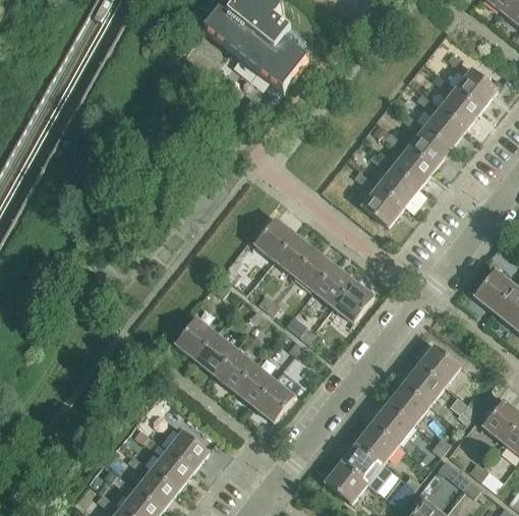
[(205,31),(204,32),(283,95),(283,94),(283,93),(306,63),(307,63),(308,62),(284,44),(291,36),(275,22),(281,15),(282,16),(283,14),(267,0),(248,0),(247,1),(246,0),(242,0),(237,6),(230,0),(228,0),(229,1),(205,31)]
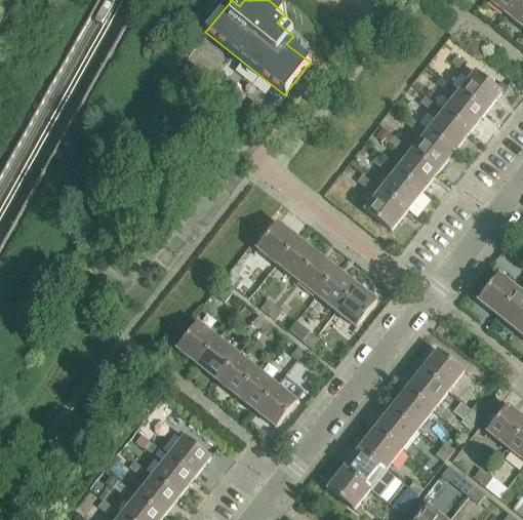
[(487,0),(507,14),(517,0),(487,0)]
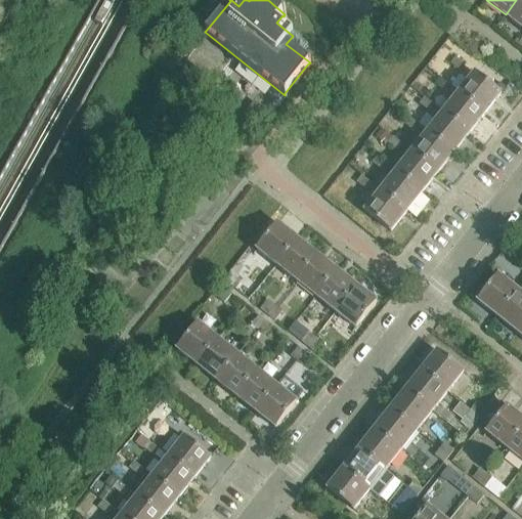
[(516,0),(506,14),(521,27),(521,0),(516,0)]
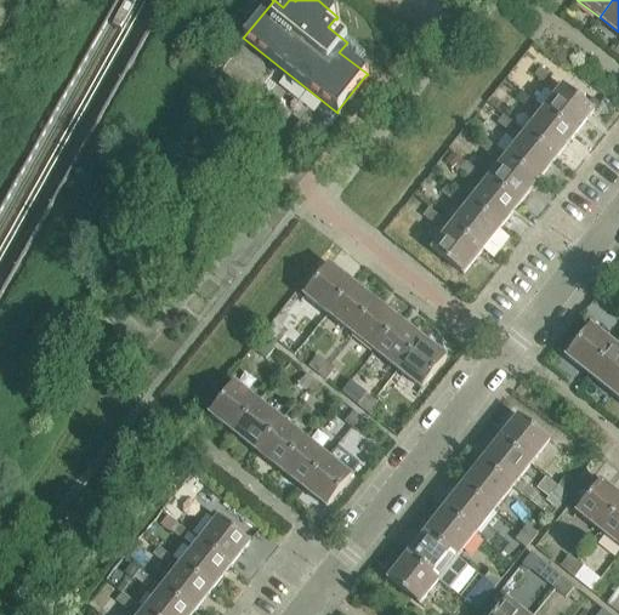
[(544,83),(550,74),(537,64),(531,72),(544,83)]
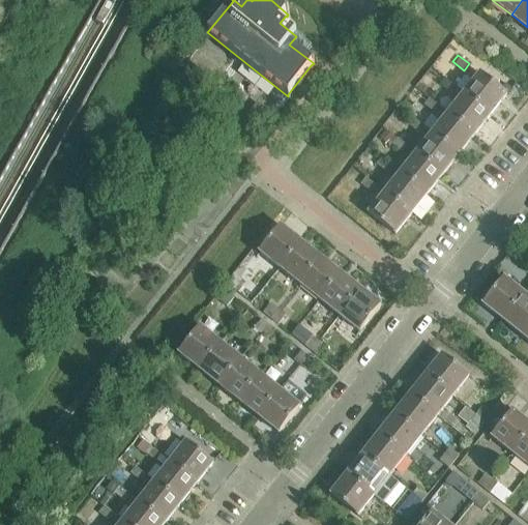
[(478,70),(463,91),(489,112),(505,91),(478,70)]
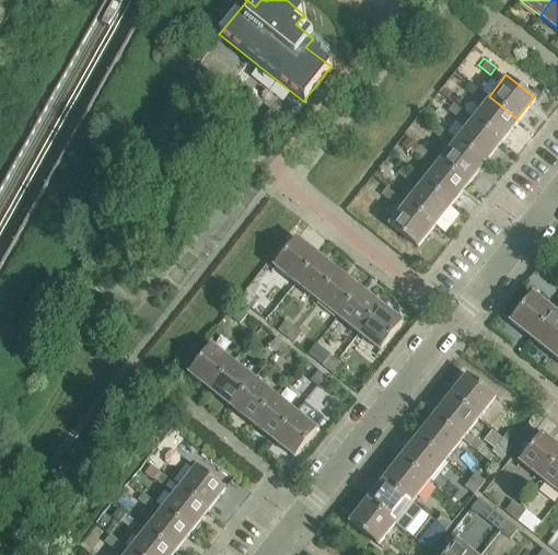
[(479,88),(467,79),(462,85),(474,95),(479,88)]
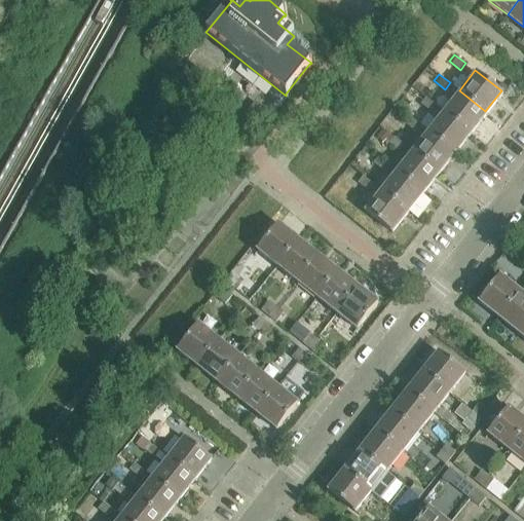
[(485,111),(459,90),(443,110),(470,131),(485,111)]
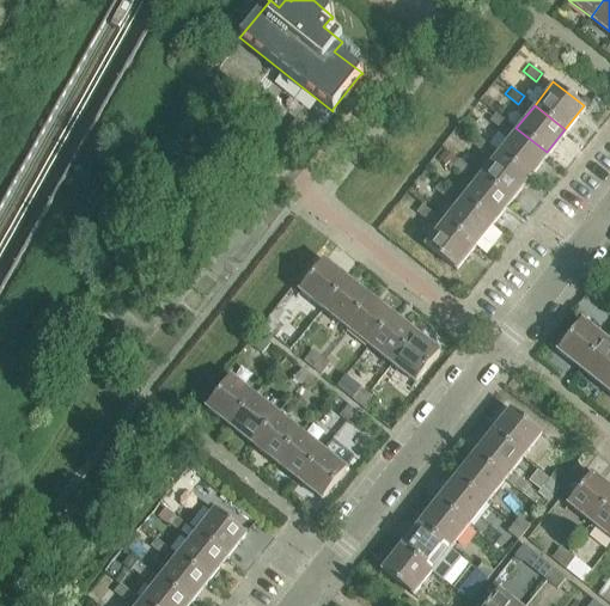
[(506,120),(493,110),(487,117),(499,128),(506,120)]
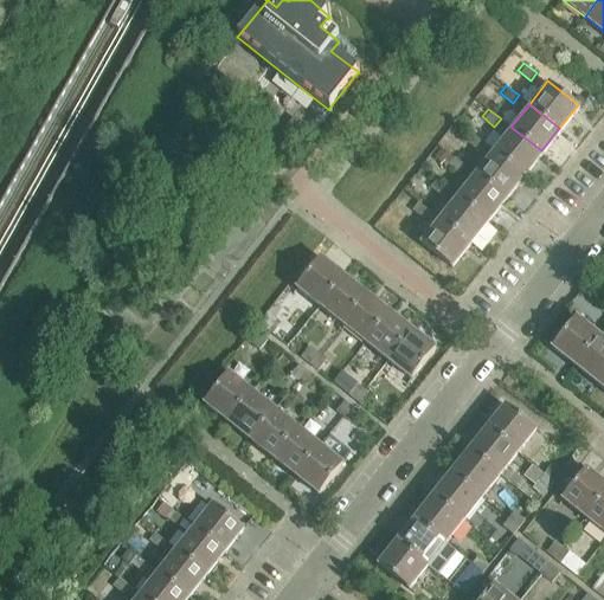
[(541,150),(511,127),(493,149),(524,173),(541,150)]
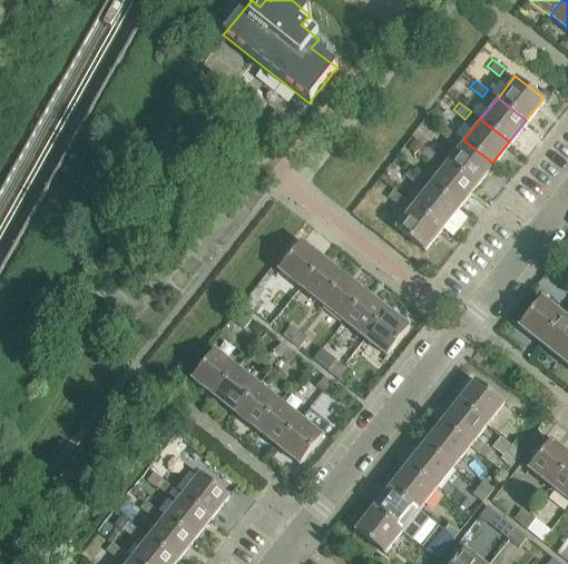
[(453,132),(442,124),(436,130),(448,140),(453,132)]
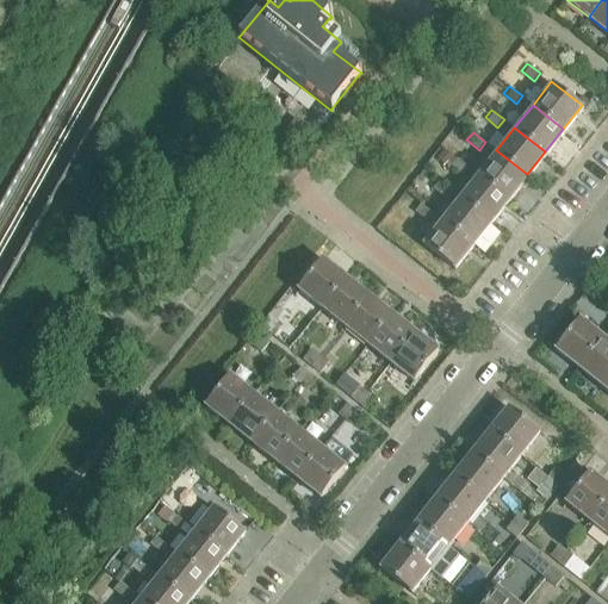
[(450,162),(453,157),(440,148),(434,156),(446,166),(450,162)]
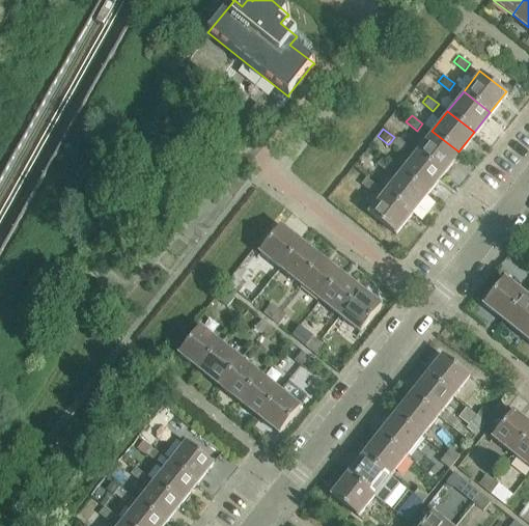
[(458,151),(432,131),(416,150),(443,172),(458,151)]
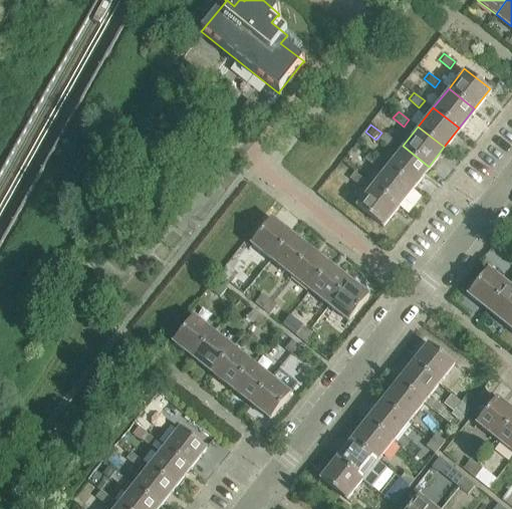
[(394,139),(382,131),(381,133),(378,137),(389,146),(394,139)]
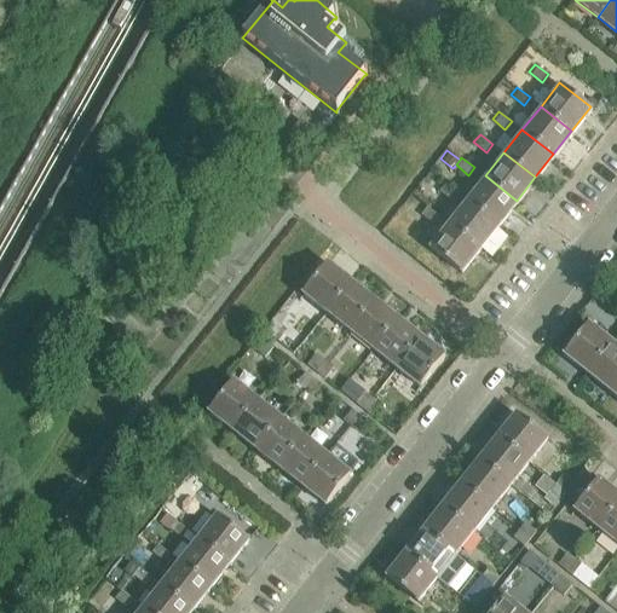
[(517,201),(485,175),(466,198),(497,224),(517,201)]
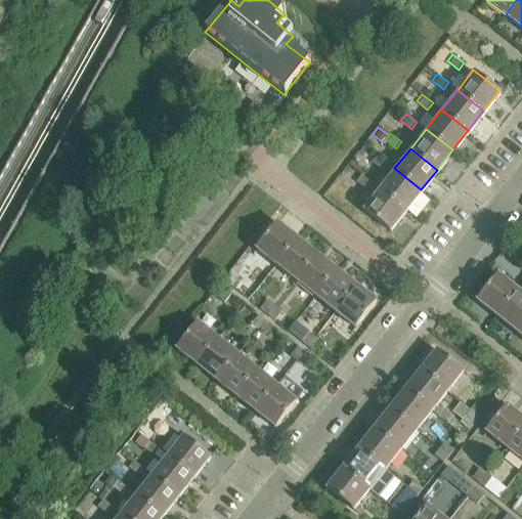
[(386,161),(375,153),(370,159),(381,167),(386,161)]
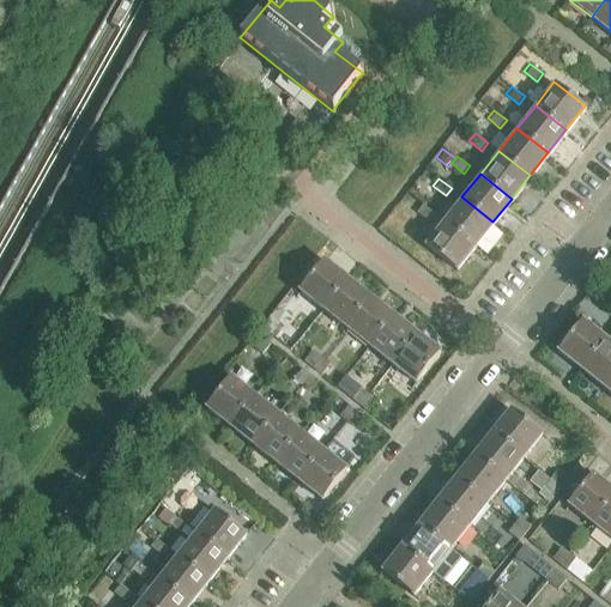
[(492,222),(461,196),(443,219),(475,244),(492,222)]
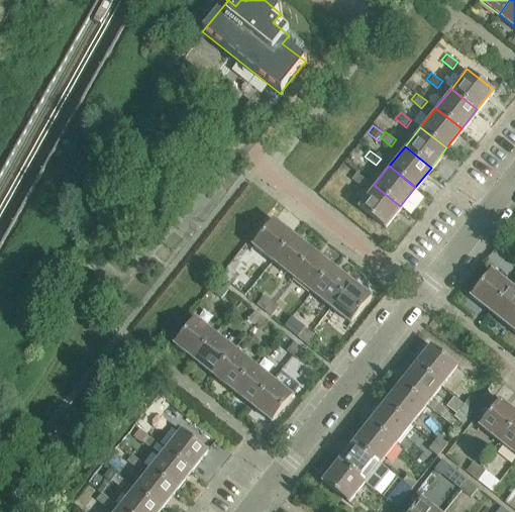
[(365,179),(354,171),(348,177),(359,186),(365,179)]
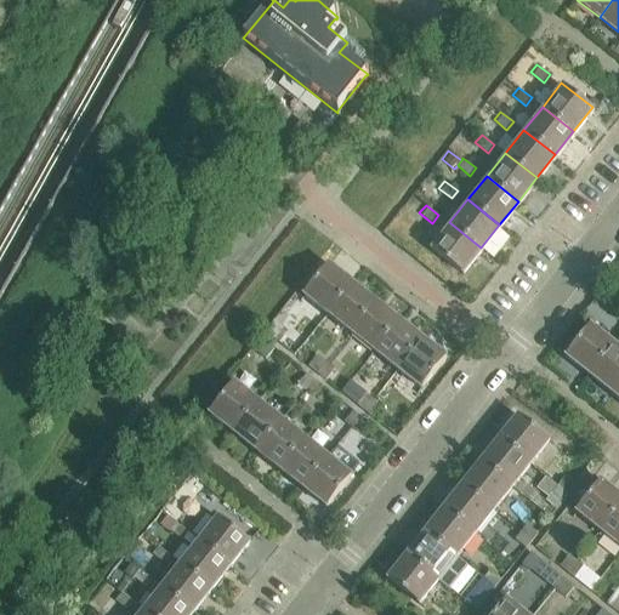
[(481,248),(449,222),(430,246),(461,272),(481,248)]
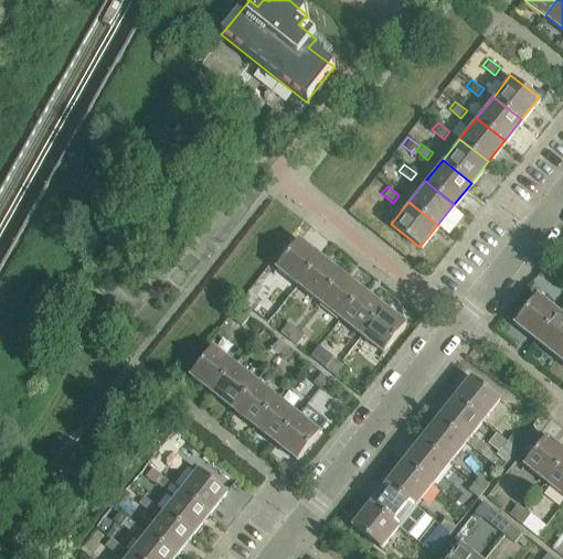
[(319,255),(298,237),(275,266),(297,283),(319,255)]
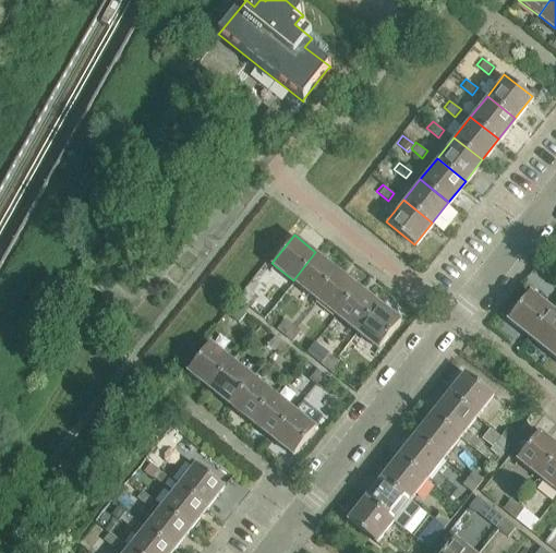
[(336,268),(315,252),(293,280),(314,297),(336,268)]
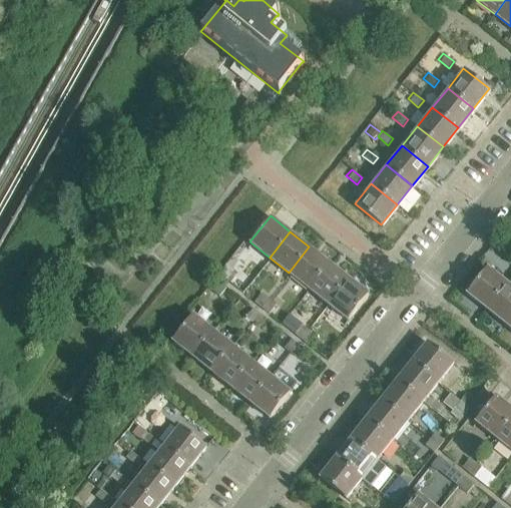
[(329,262),(309,246),(289,273),(308,288),(329,262)]
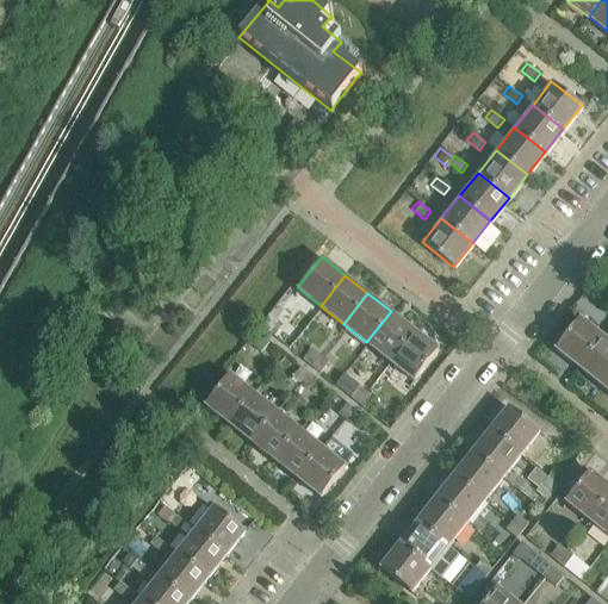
[(414,329),(391,311),(366,342),(389,360),(414,329)]
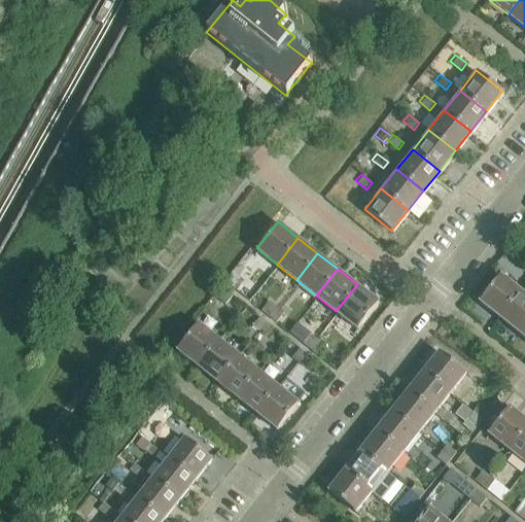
[(237,273),(229,283),(237,289),(244,279),(237,273)]
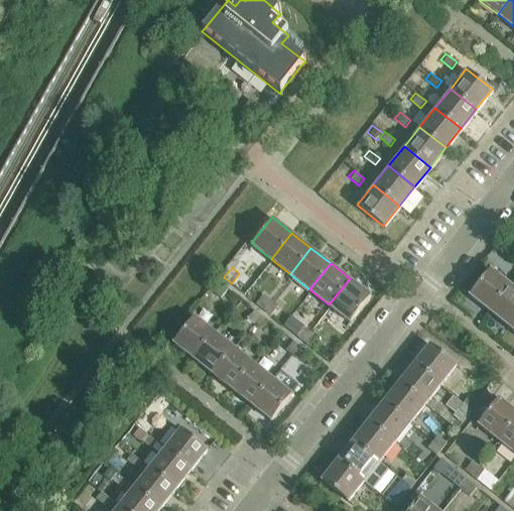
[(469,293),(489,309),(509,283),(489,268),(469,293)]
